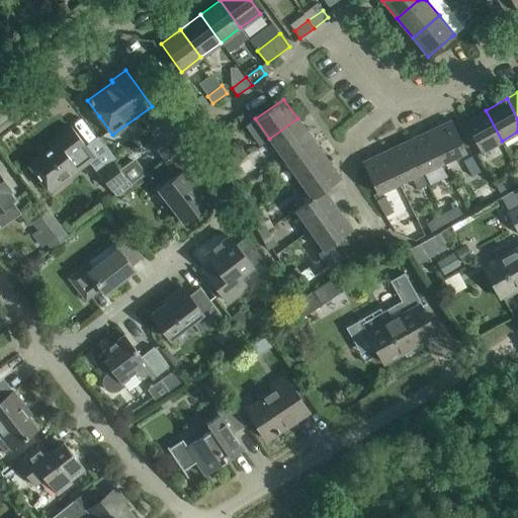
[(481,152),(502,141),(486,110),(463,121),(481,152)]
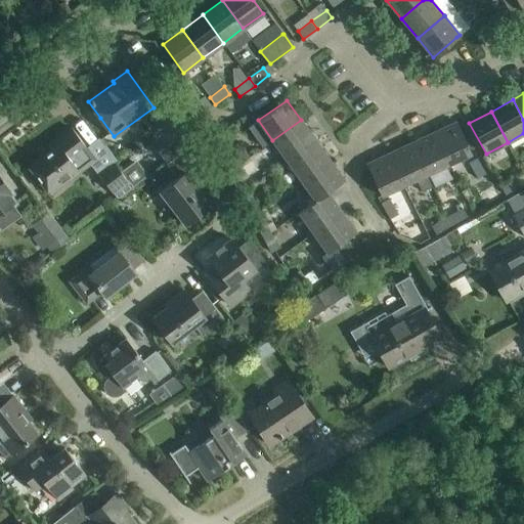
[(168,139),(179,132),(166,114),(155,121),(168,139)]
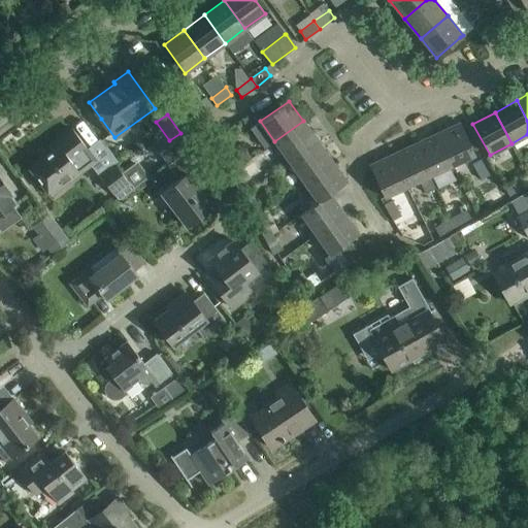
[(274,141),(289,162),(318,141),(303,121),(274,141)]
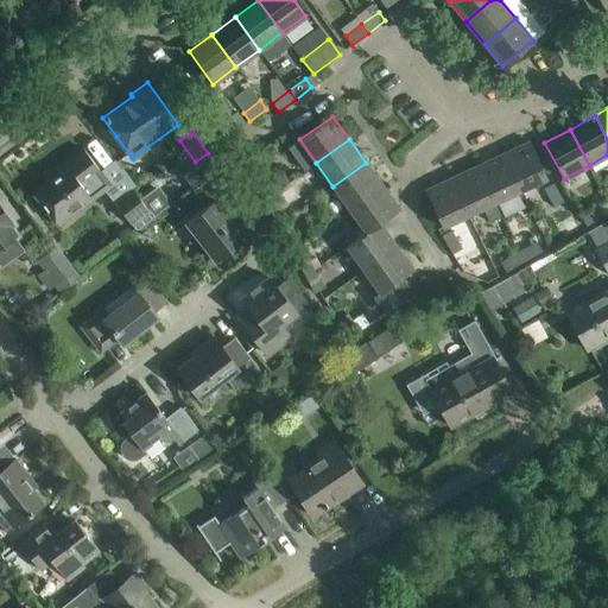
[(520,190),(546,178),(539,163),(530,141),(504,153),(520,190)]
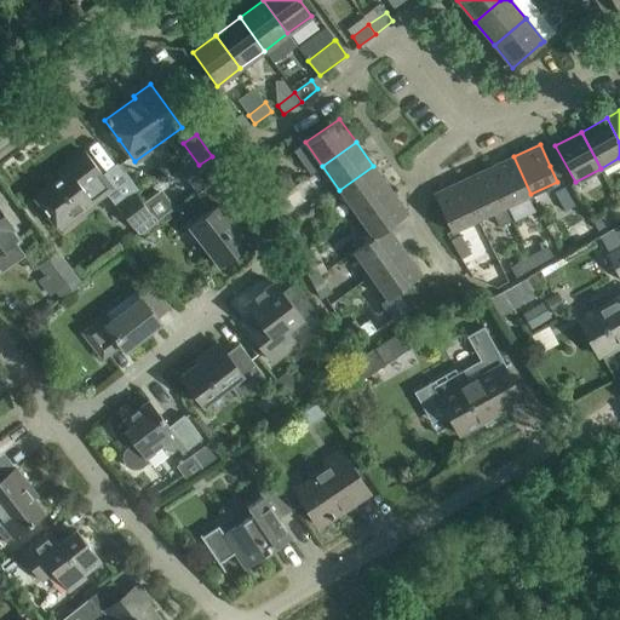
[(61,179),(35,199),(50,218),(59,229),(93,202),(107,193),(113,188),(104,176),(103,174),(85,151),(56,173),(61,179)]
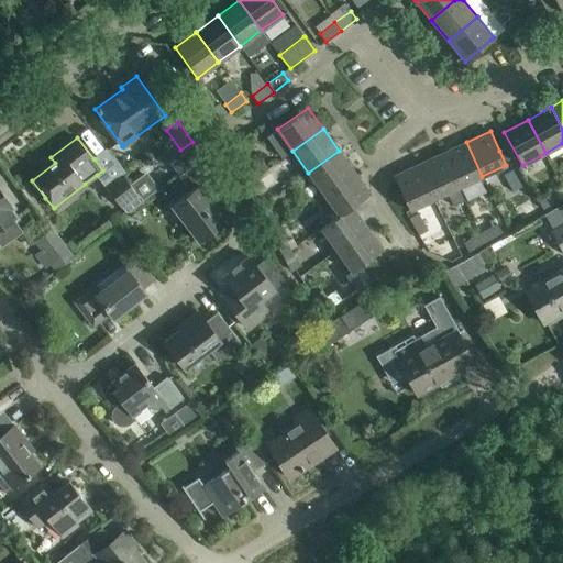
[(457,188),(482,176),(466,142),(442,154),(457,188)]
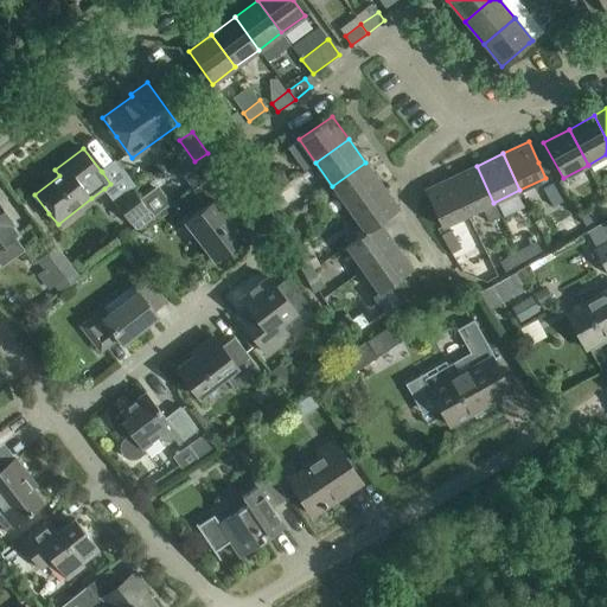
[(382,185),(365,163),(332,186),(349,209),(382,185)]
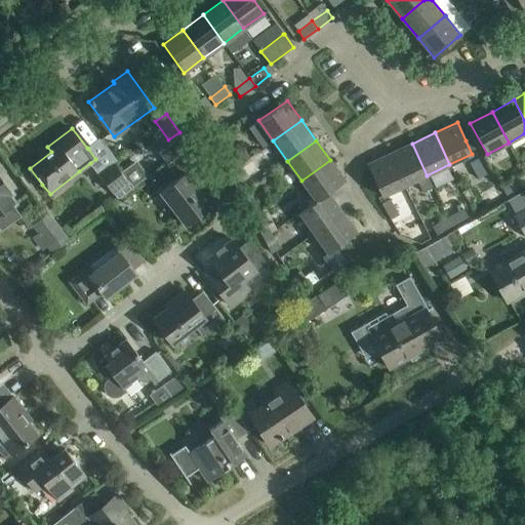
[(159,154),(166,164),(182,153),(173,143),(159,154)]
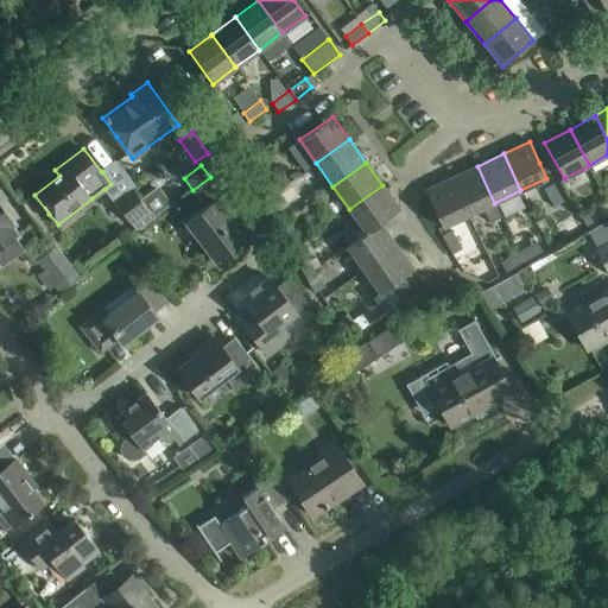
[(494,203),(477,166),(451,178),(468,215),(482,208),(489,222),(501,217),(494,203)]
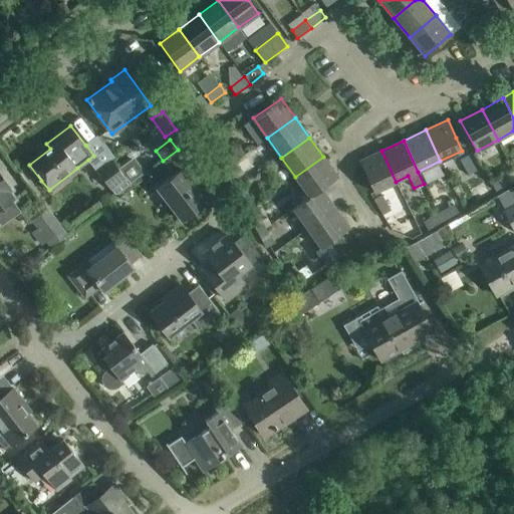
[(182,147),(178,150),(163,161),(174,175),(157,188),(169,204),(181,220),(207,201),(186,174),(196,166),(182,147)]
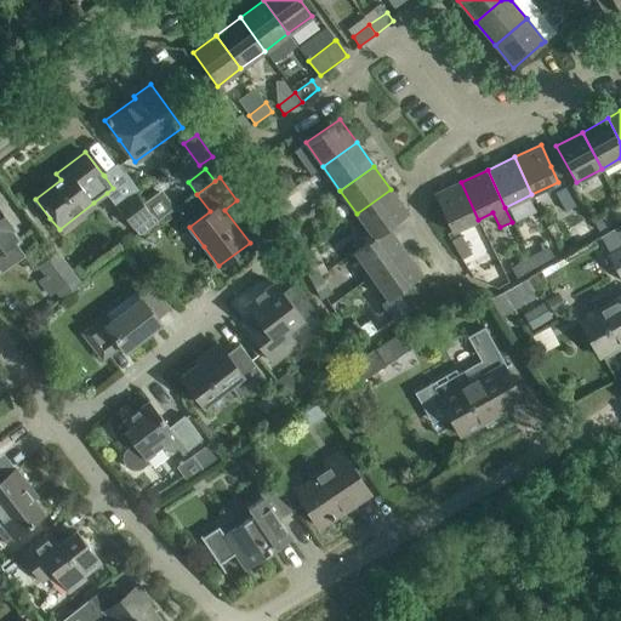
[(278,199),(295,187),(289,177),(272,189),(278,199)]
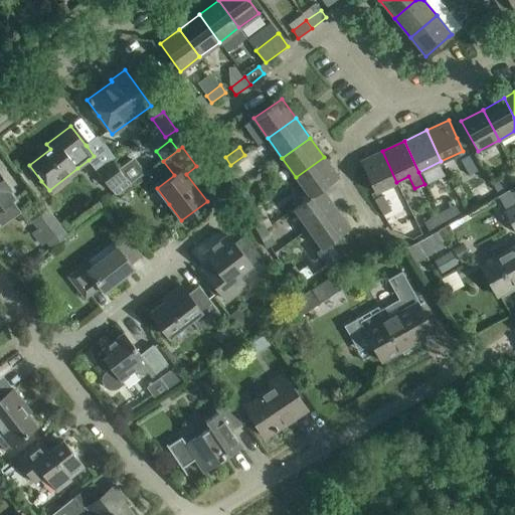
[(374,192),(396,182),(382,151),(360,161),(374,192)]
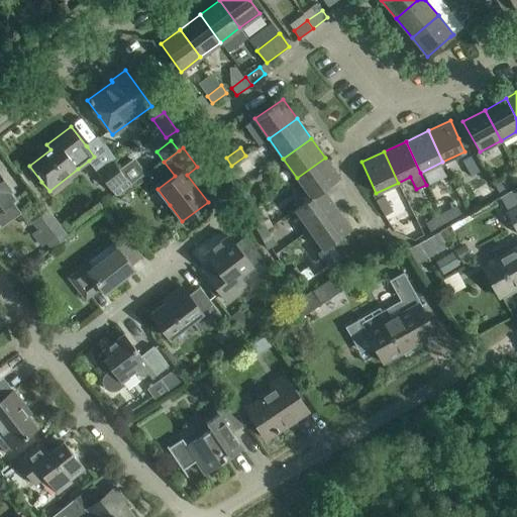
[(478,170),(470,154),(461,160),(470,175),(478,170)]
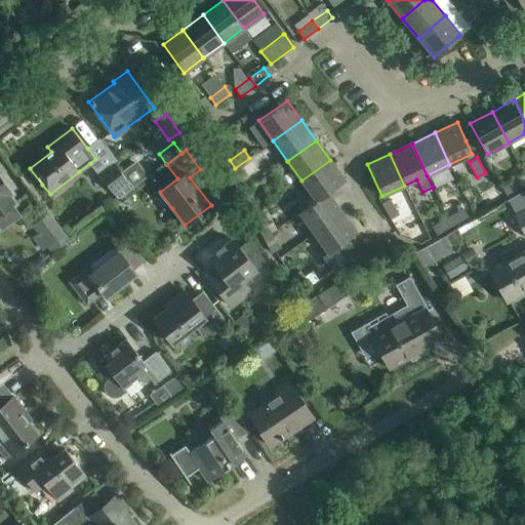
[(136,159),(120,171),(129,183),(133,189),(149,176),(136,159)]
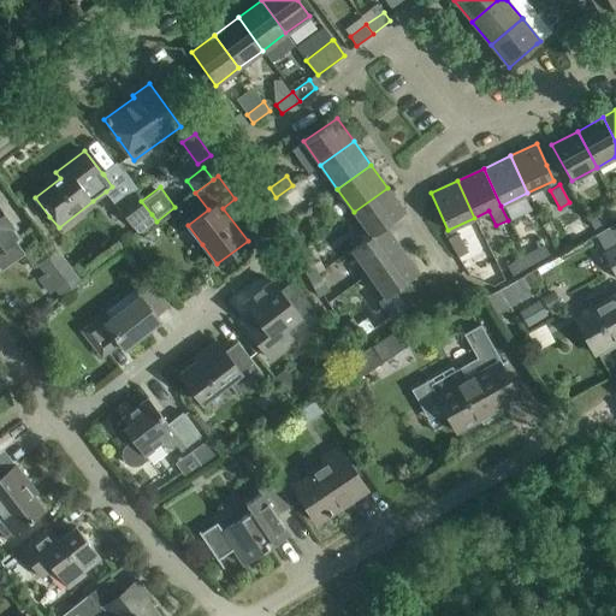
[(384,225),(385,226),(404,213),(388,188),(354,212),(369,236),(384,225)]
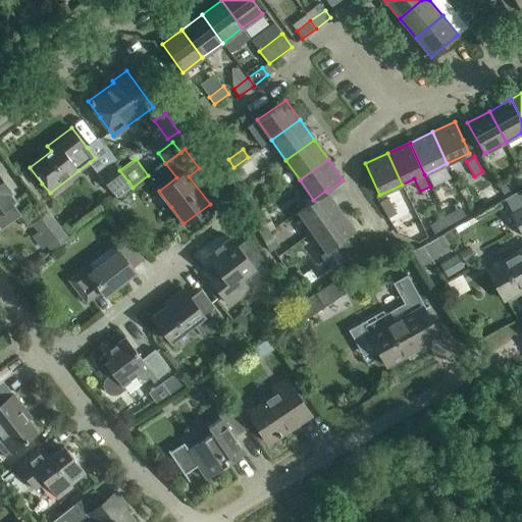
[(119,170),(113,162),(112,160),(97,172),(113,194),(128,181),(119,170)]
